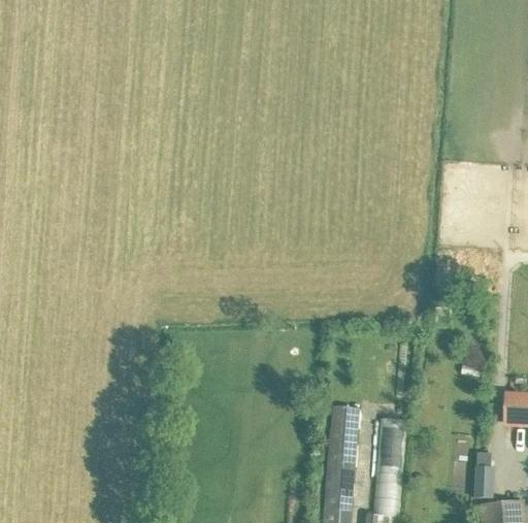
[(452,302),(436,301),(436,311),(451,312),(452,302)]
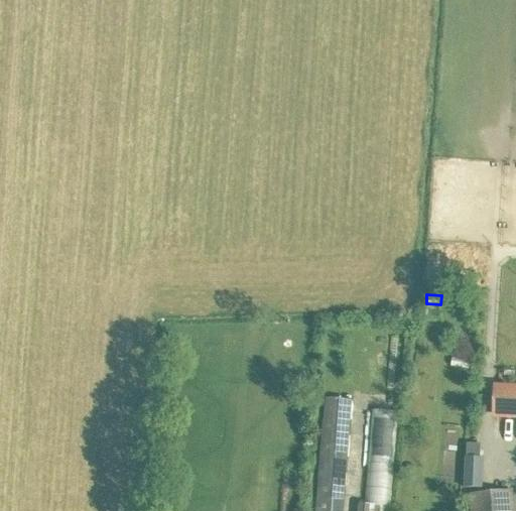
[(515,413),(515,383),(492,383),(491,413),(515,413)]
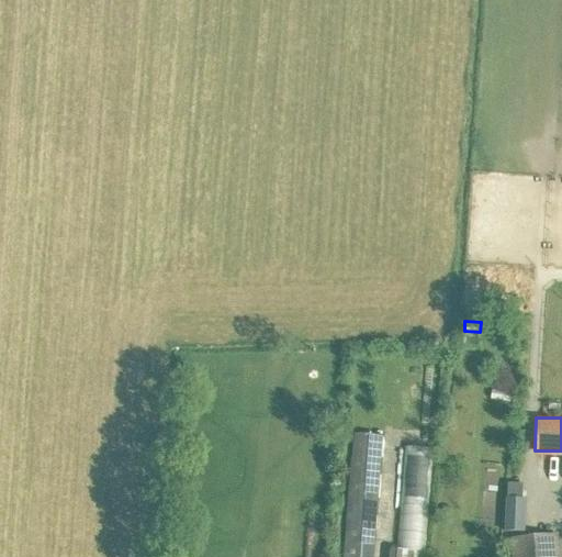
[(344,556),(428,556),(429,550),(391,548),(390,556),(373,556),(382,434),(353,432),(344,556)]
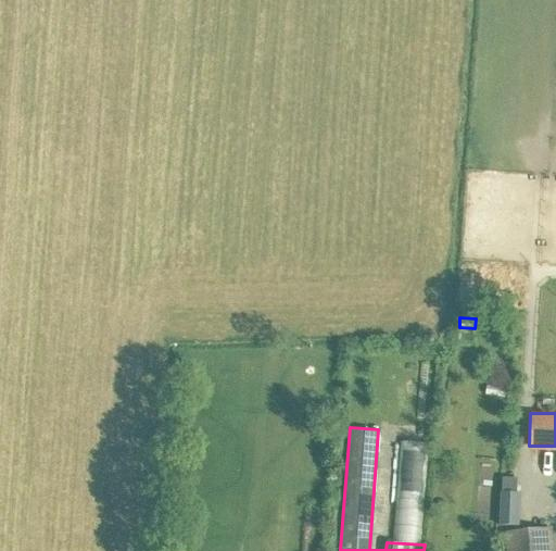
[(532,491),(555,491),(555,446),(532,447),(532,491)]
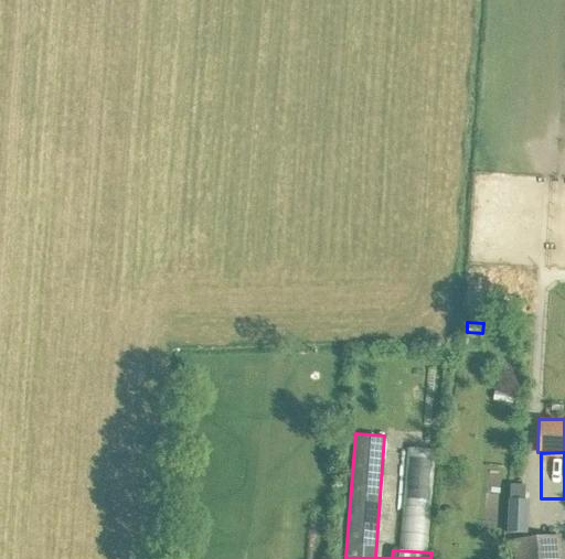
[(510,495),(508,528),(529,529),(530,496),(510,495)]
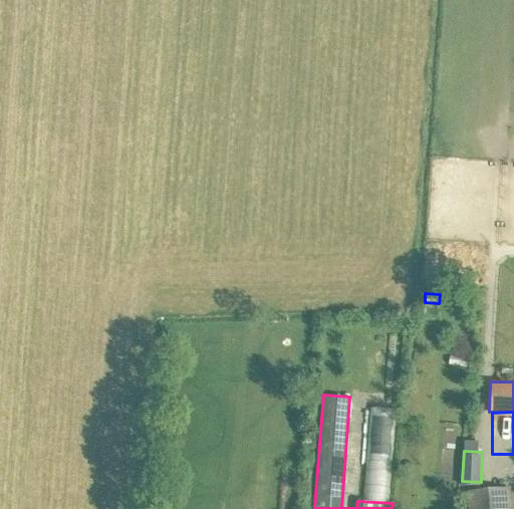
[(512,508),(511,499),(510,485),(468,490),(469,508),(512,508)]
